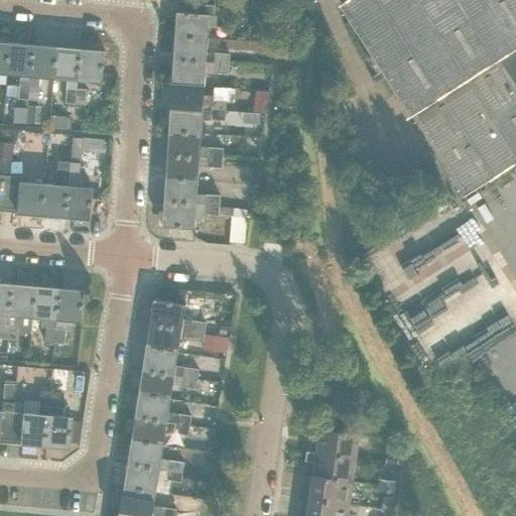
[(464,197),(515,162),(515,0),(348,0),(341,5),(464,197)]
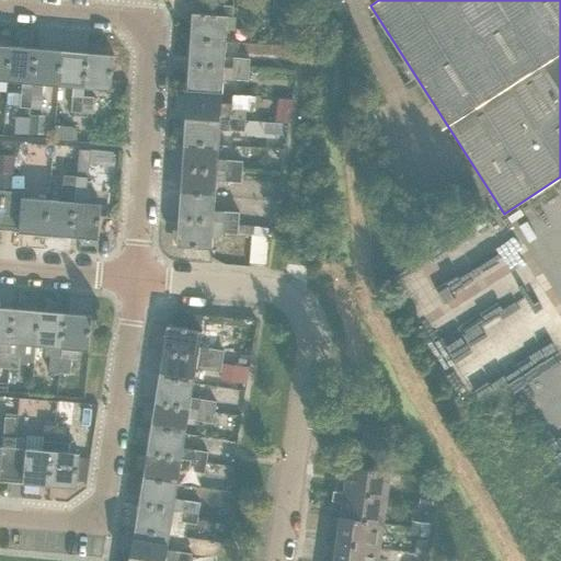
[(191,39),(226,42),(228,16),(233,18),(235,6),(215,4),(214,14),(192,13),(191,39)]
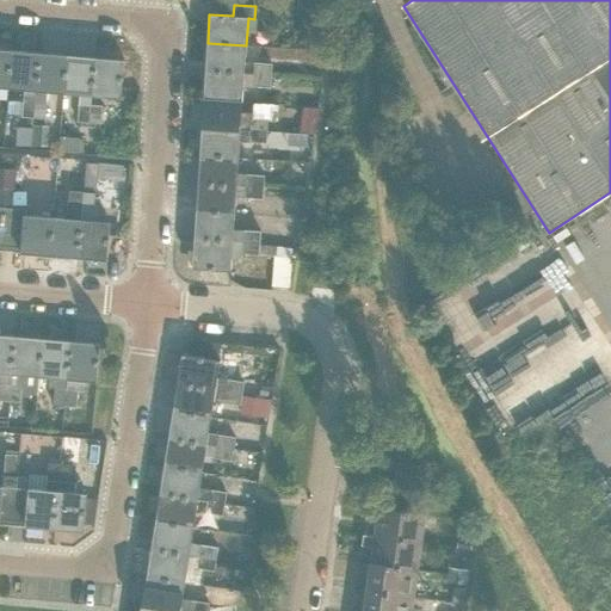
[(245,62),(246,45),(208,43),(205,71),(271,75),(272,65),(245,62)]
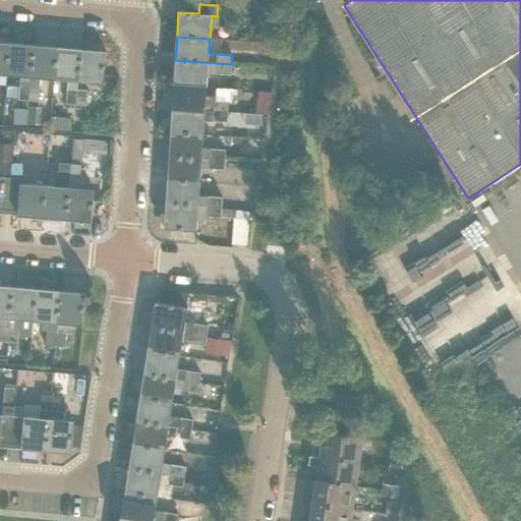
[(0,74),(6,75),(9,43),(0,41),(0,74)]
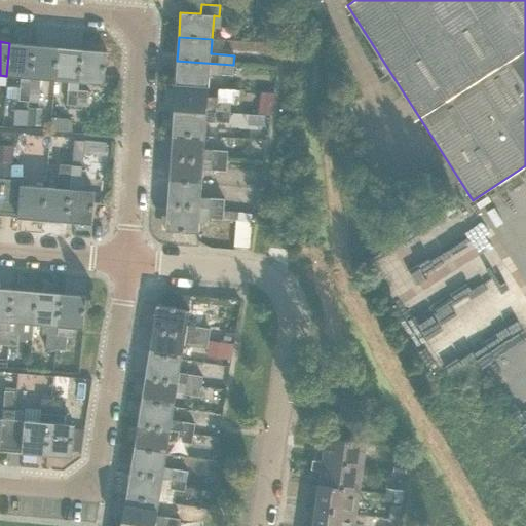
[(29,101),(34,45),(9,43),(6,76),(21,77),(19,101),(29,101)]
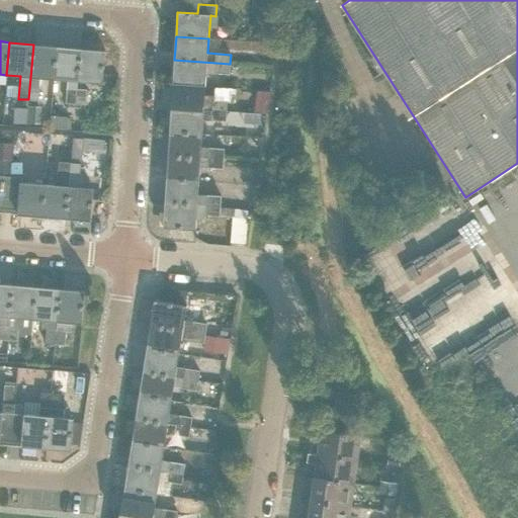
[(54,79),(57,47),(33,45),(28,99),(38,100),(40,78),(54,79)]
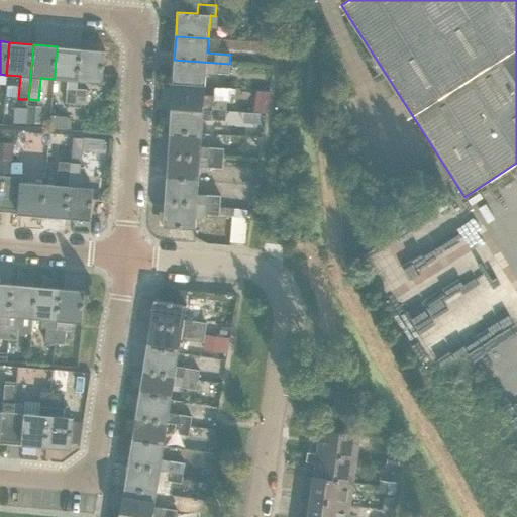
[(78,81),(81,48),(57,46),(54,79),(68,80),(66,103),(76,104),(77,89),(78,81)]
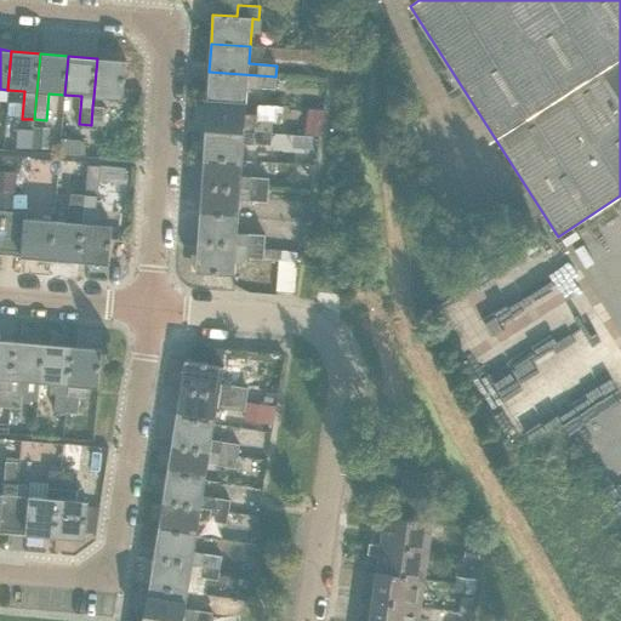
[(354,73),(357,61),(336,57),(335,69),(354,73)]
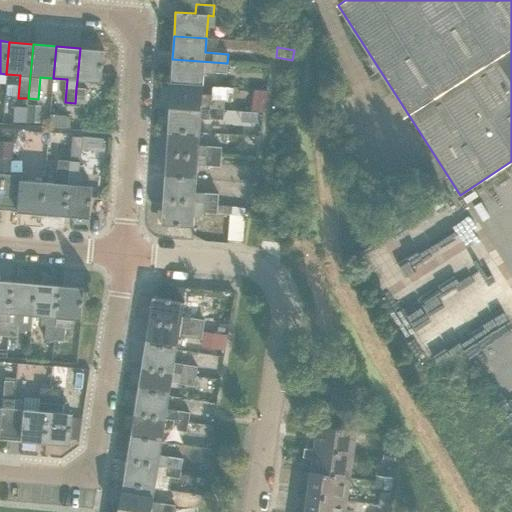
[(80,48),(77,80),(101,82),(104,50),(80,48)]
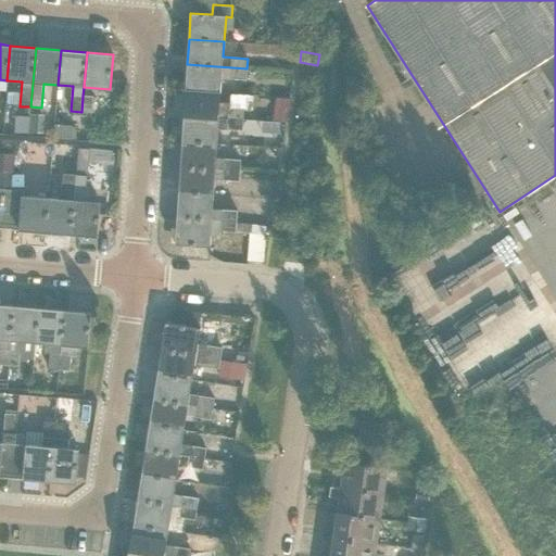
[(247,80),(247,68),(187,64),(185,90),(220,92),(222,78),(247,80)]
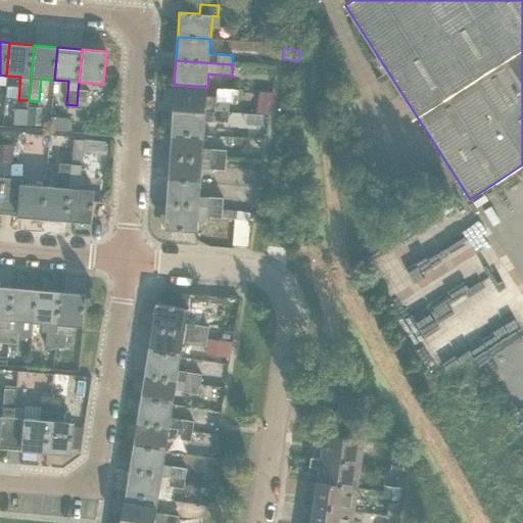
[(206,95),(207,87),(174,85),(173,108),(229,112),(230,102),(216,101),(217,96),(206,95)]
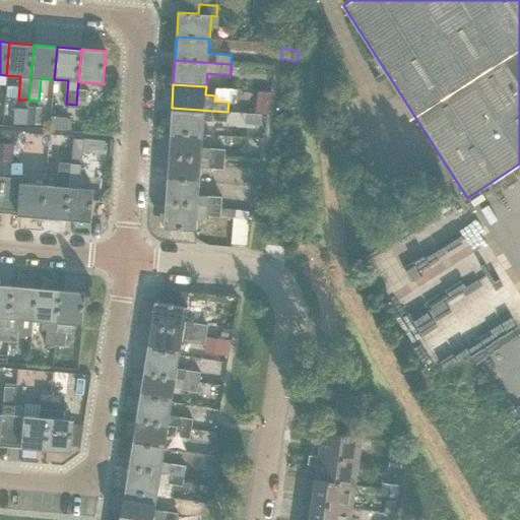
[(77,89),(76,105),(86,106),(87,90),(77,89)]
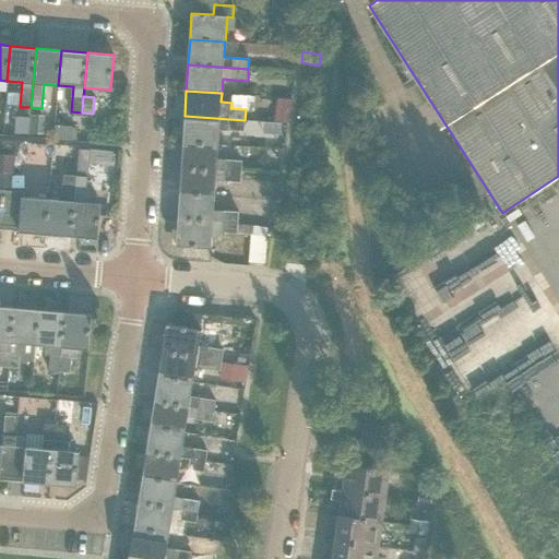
[(275,109),(289,111),(290,105),(292,99),(276,97),(275,109)]
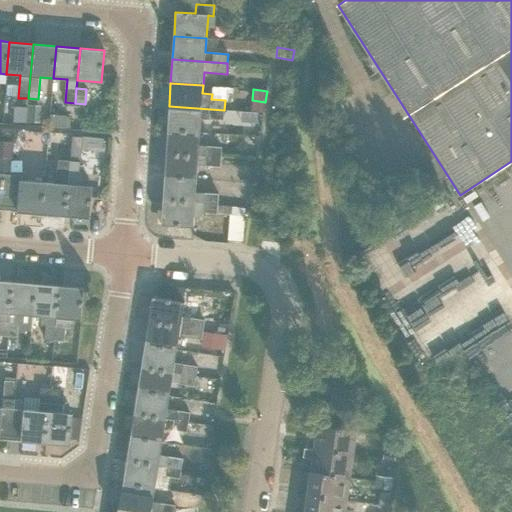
[(39,122),(40,105),(27,104),(27,107),(26,121),(39,122)]
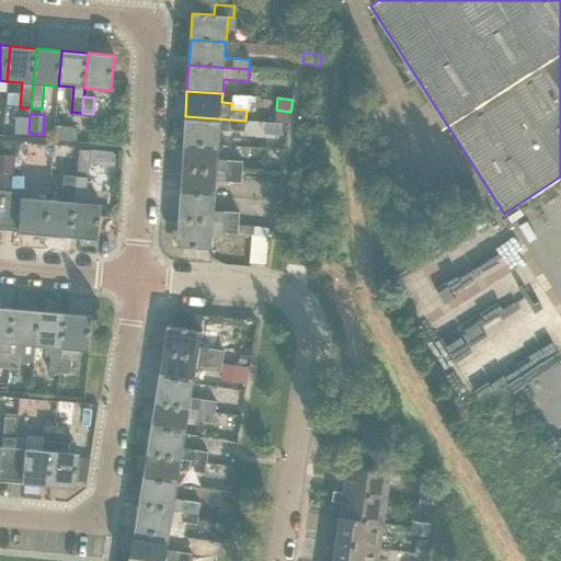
[(14,116),(14,134),(29,134),(29,133),(30,117),(14,116)]
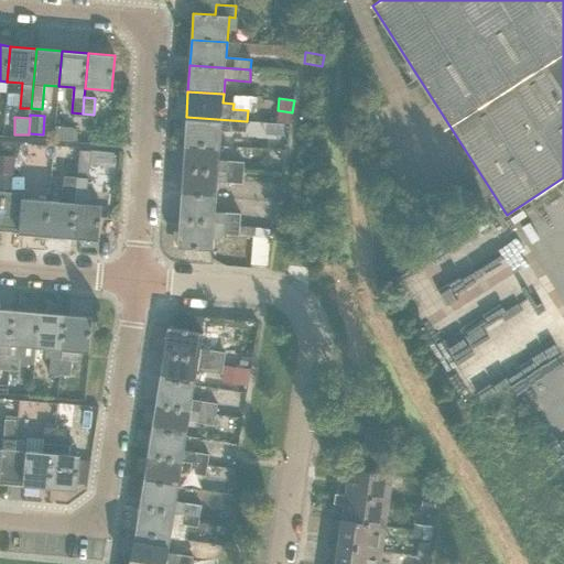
[(246,132),(247,121),(186,117),(184,143),(220,145),(221,130),(246,132)]
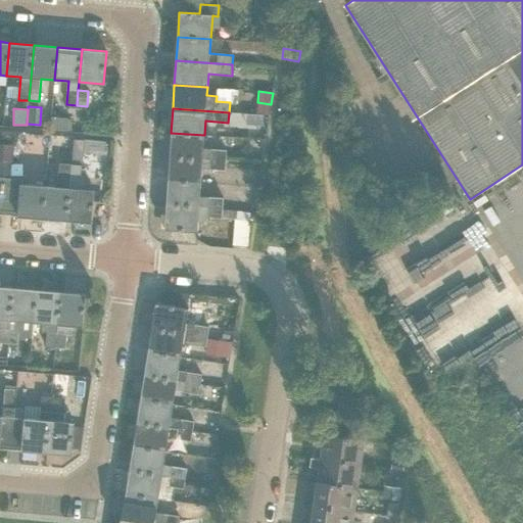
[(68,119),(51,116),(50,130),(66,132),(68,119)]
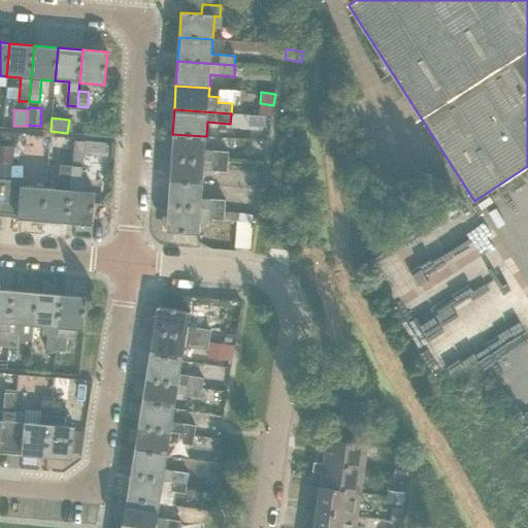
[(205,151),(206,136),(172,134),(171,158),(228,162),(229,152),(213,152),(205,151)]
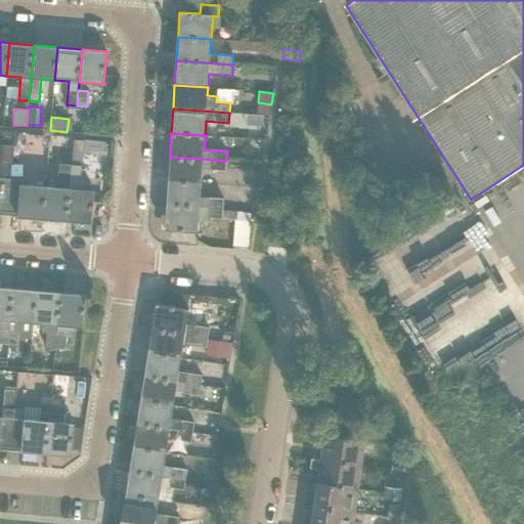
[(103,155),(104,141),(84,139),(83,154),(103,155)]
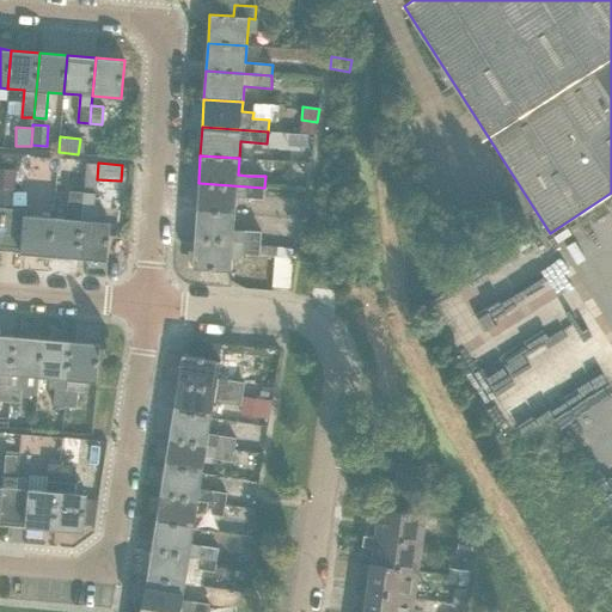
[(0,169),(0,188),(13,189),(14,171),(0,169)]
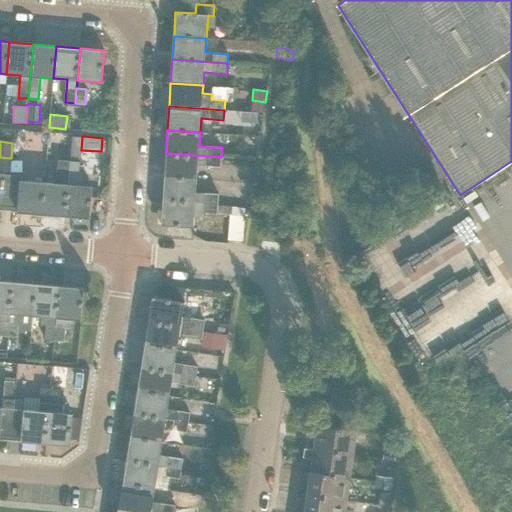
[(220,167),(221,157),(166,153),(164,177),(196,179),(197,166),(220,167)]
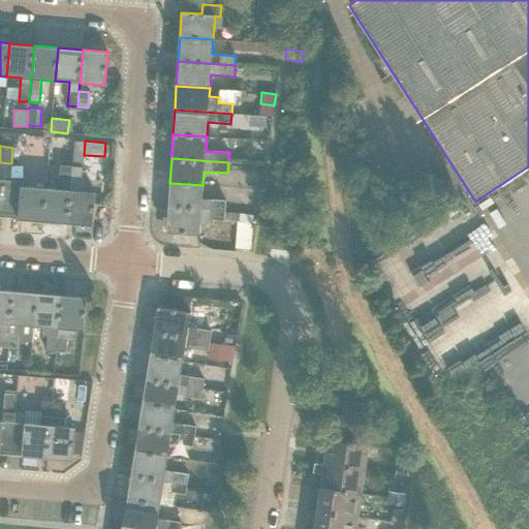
[(0,216),(6,217),(9,180),(11,163),(0,162),(0,216)]
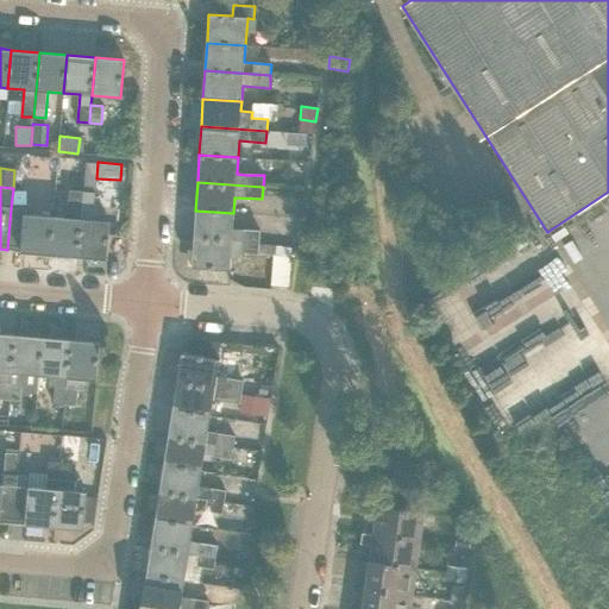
[(77,257),(83,192),(70,190),(68,218),(52,217),(50,255),(77,257)]
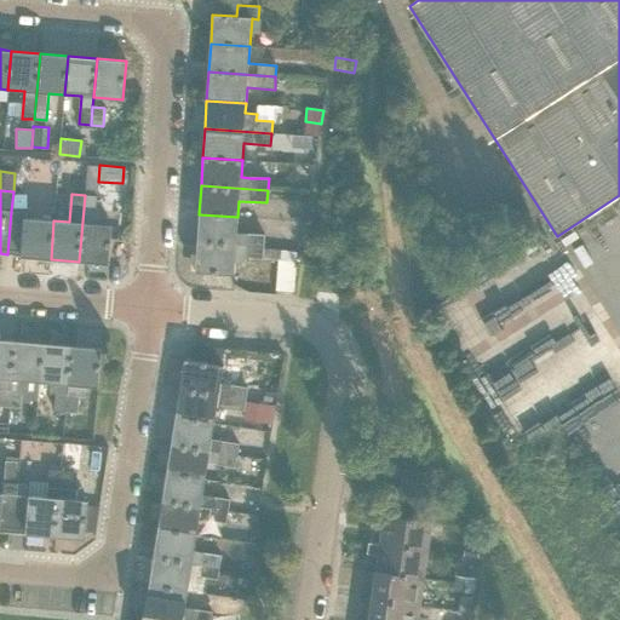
[(85,195),(79,262),(108,264),(112,225),(98,224),(99,210),(96,210),(97,196),(85,195)]
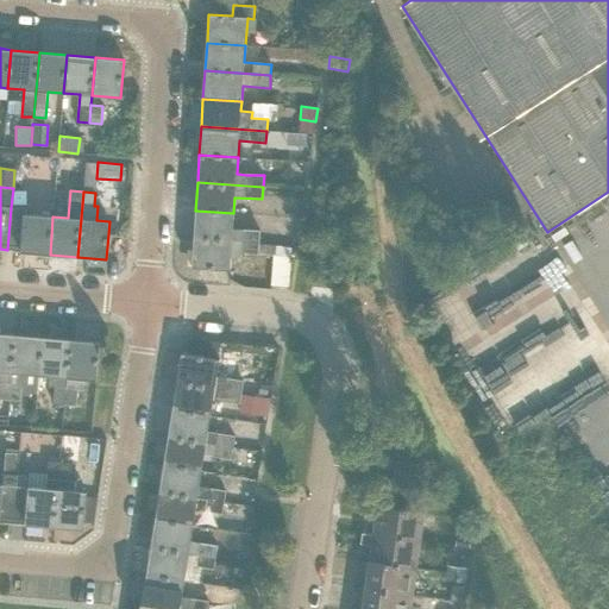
[(23,252),(26,214),(26,208),(11,207),(7,250),(20,251),(20,252),(23,252)]
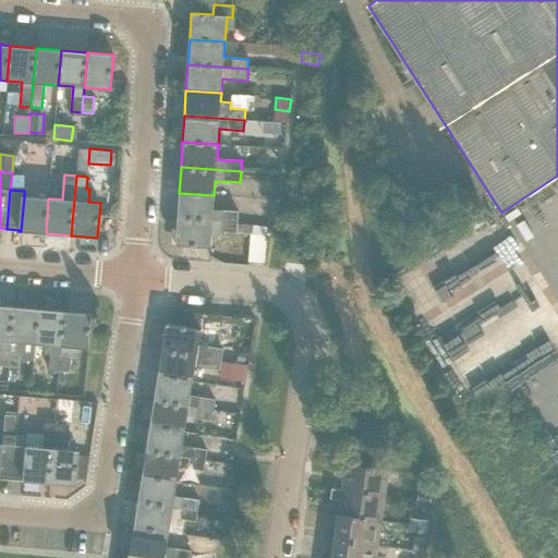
[(213,210),(214,195),(179,193),(178,218),(238,222),(239,211),(213,210)]
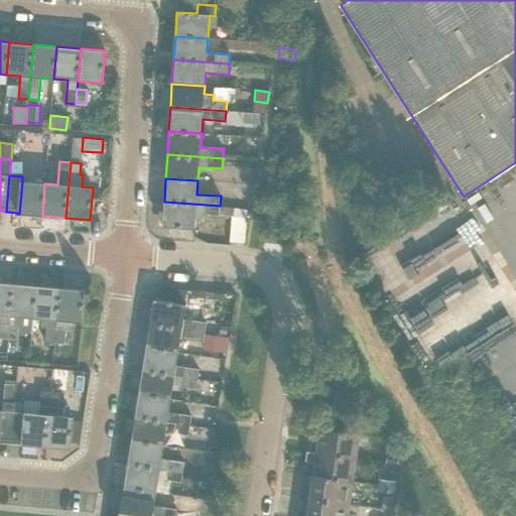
[(42,216),(44,183),(22,181),(19,214),(42,216)]
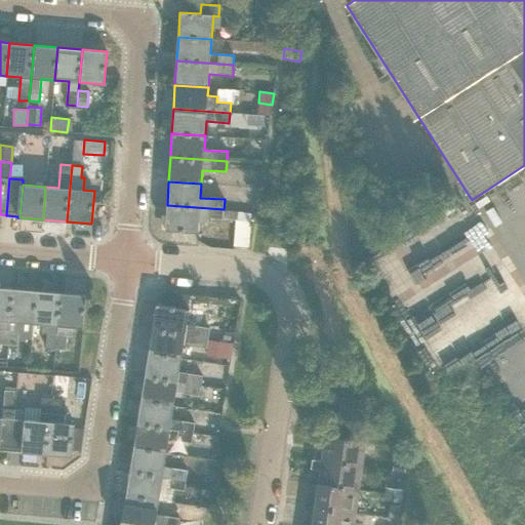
[(224,210),(224,209),(167,205),(165,230),(198,233),(199,223),(209,221),(209,218),(223,219),(223,218),(237,219),(235,246),(248,246),(250,220),(253,221),(254,212),(224,210)]
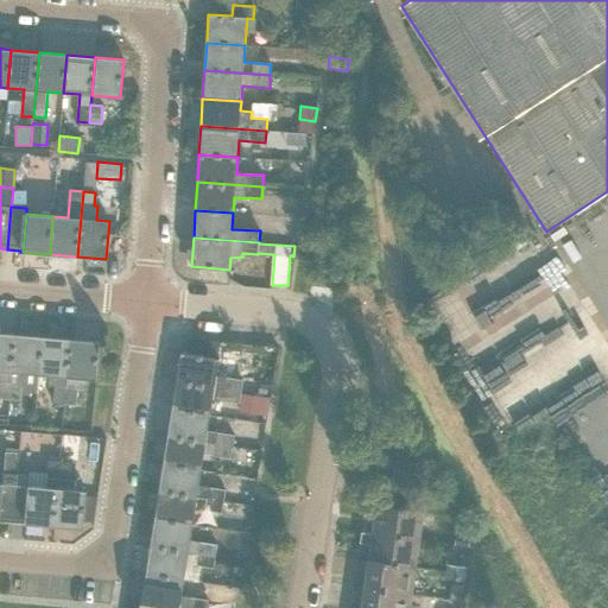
[(0,398),(10,399),(16,335),(0,333),(0,398)]
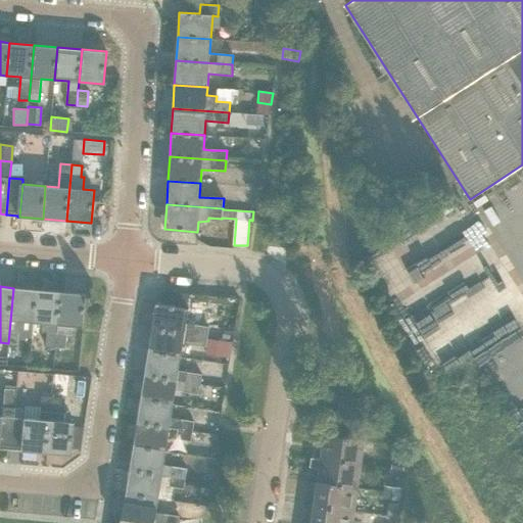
[(34,322),(37,290),(13,288),(8,343),(18,344),(19,329),(20,321),(34,322)]
